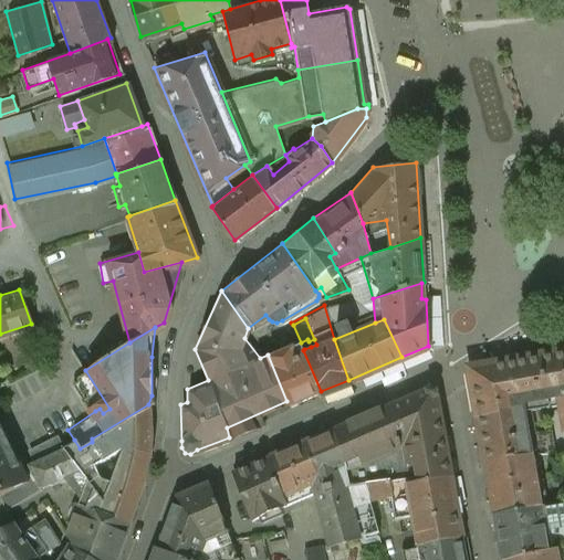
[(307,339),(301,342),(304,349),(311,347),(309,341),(307,339)]
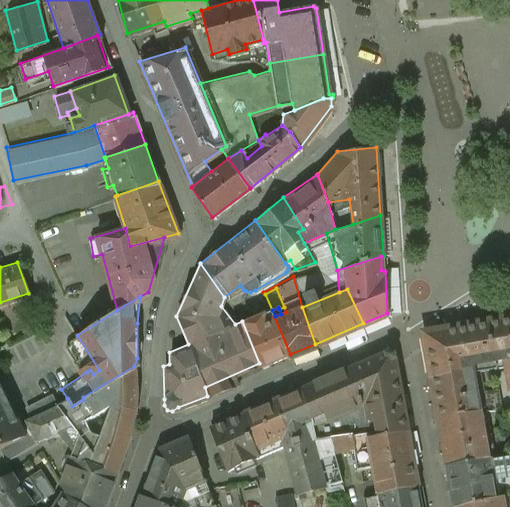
[(264,312),(242,321),(259,363),(262,368),(290,354),(274,317),(267,320),(264,312)]
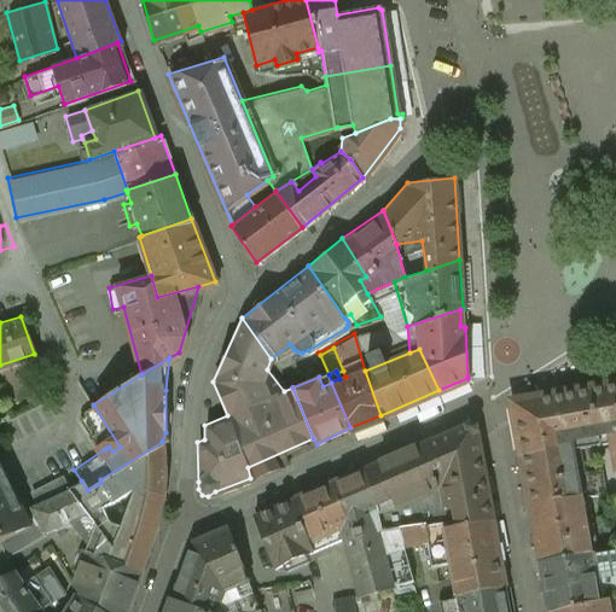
[(615,378),(524,395),(526,401),(510,403),(517,447),(606,432),(612,470),(615,468),(615,378)]
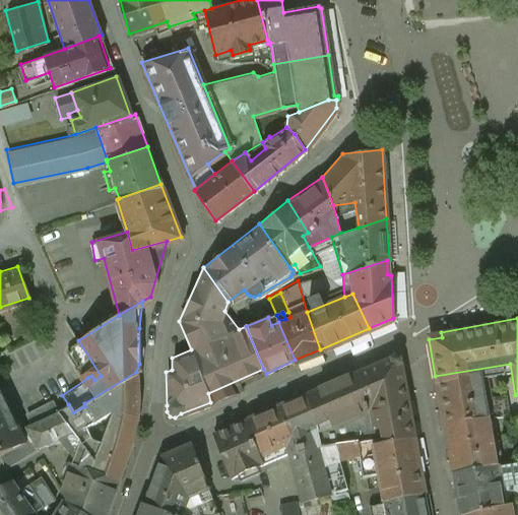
[(101,376),(78,340),(65,349),(75,367),(79,365),(87,378),(91,376),(94,380),(101,376)]
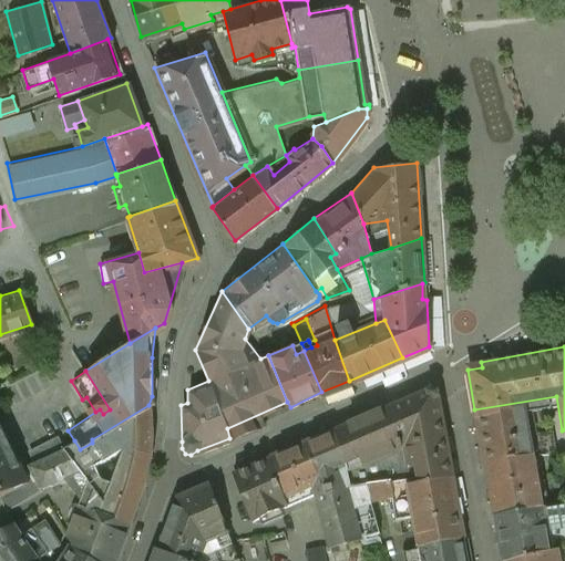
[(425,386),(392,401),(392,404),(332,428),(342,453),(349,482),(350,486),(367,482),(388,479),(415,474),(415,477),(419,476),(420,480),(452,474),(438,392),(425,386)]
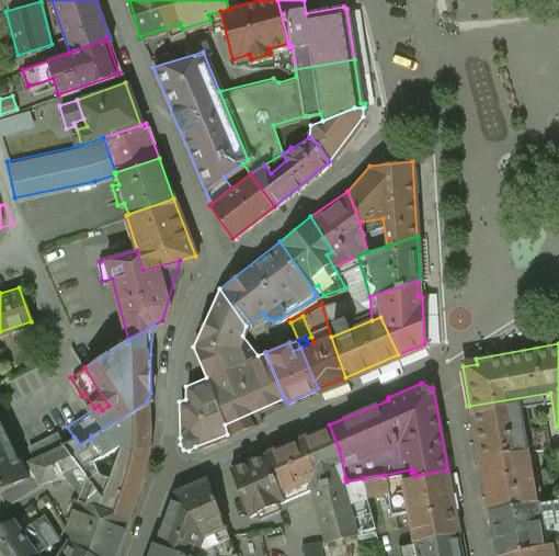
[(79,445),(73,437),(61,442),(78,464),(86,474),(89,477),(97,474),(98,472),(92,460),(98,456),(101,461),(105,457),(102,453),(118,442),(122,442),(121,445),(147,446),(147,401),(91,435),(91,439),(79,445)]
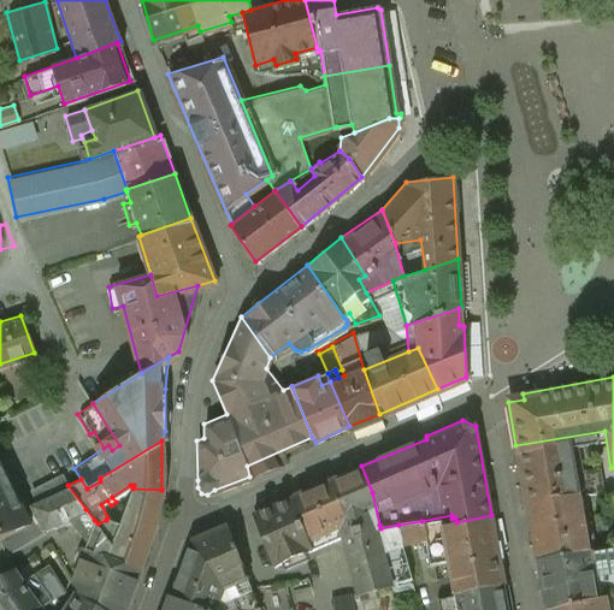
[(570,443),(517,451),(525,501),(579,491),(574,468),(570,443)]
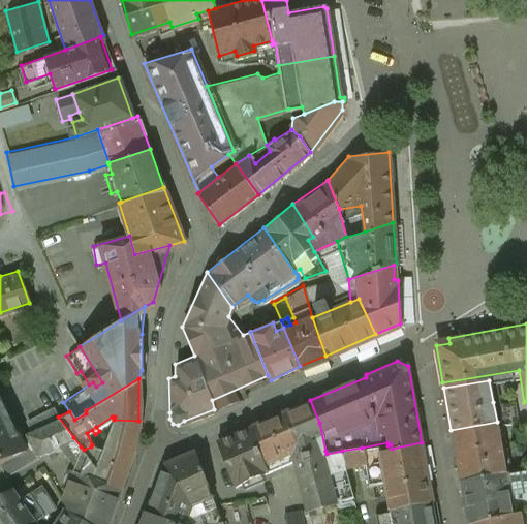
[(0,460),(25,449),(0,396),(0,460)]
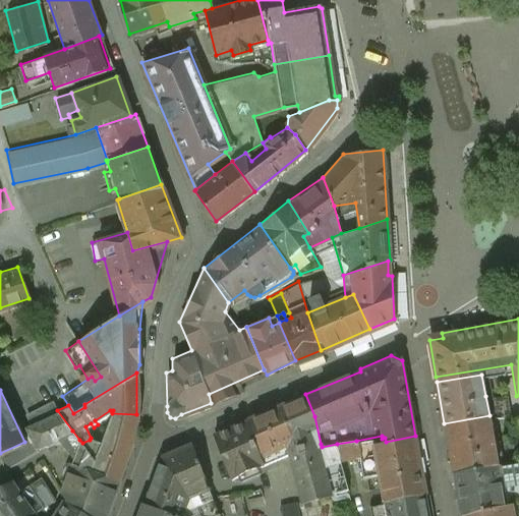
[(505,393),(485,396),(489,415),(509,415),(505,393)]
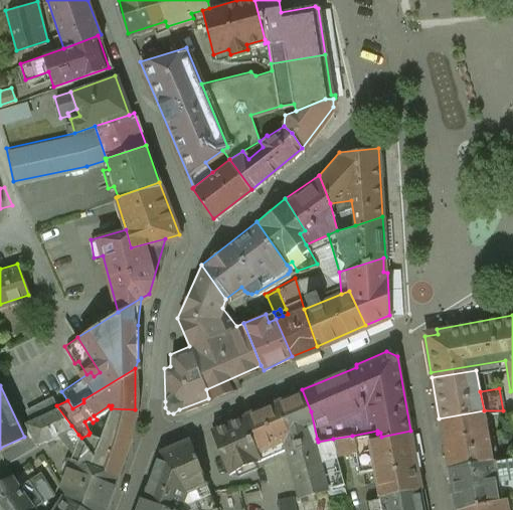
[(311,411),(302,389),(275,400),(287,434),(282,438),(285,447),(313,440),(317,439),(311,411)]
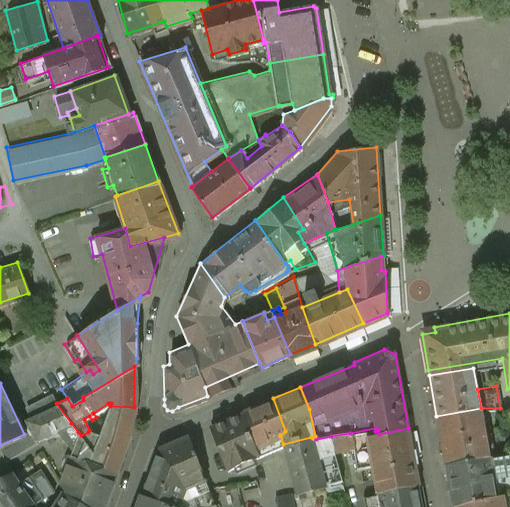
[(285,431),(273,398),(243,411),(257,455),(283,444),(280,435),(285,431)]
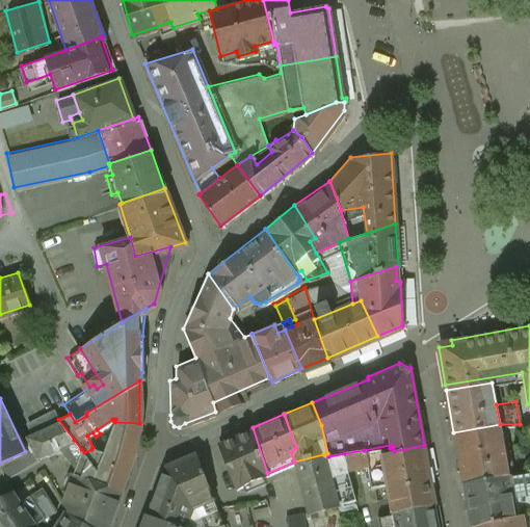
[(74,440),(58,419),(24,435),(35,456),(74,440)]
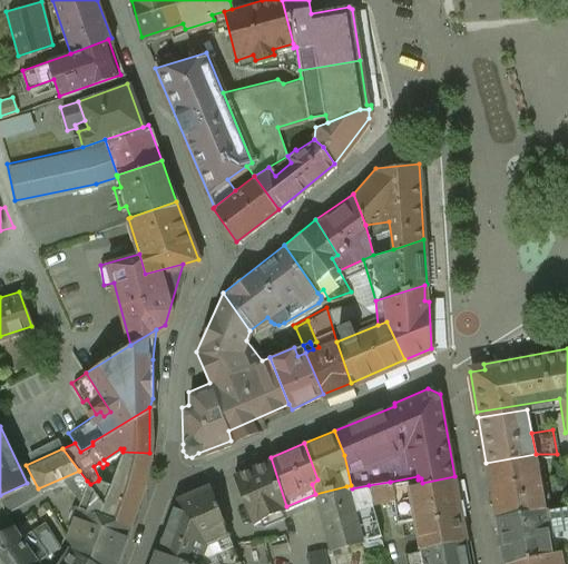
[(544,506),(536,454),(486,463),(495,516),(544,506)]
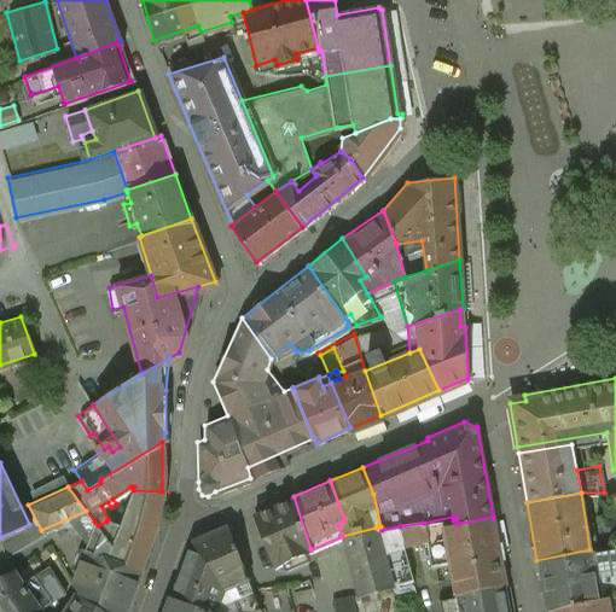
[(294,496),(253,513),(274,566),(311,549),(294,496)]
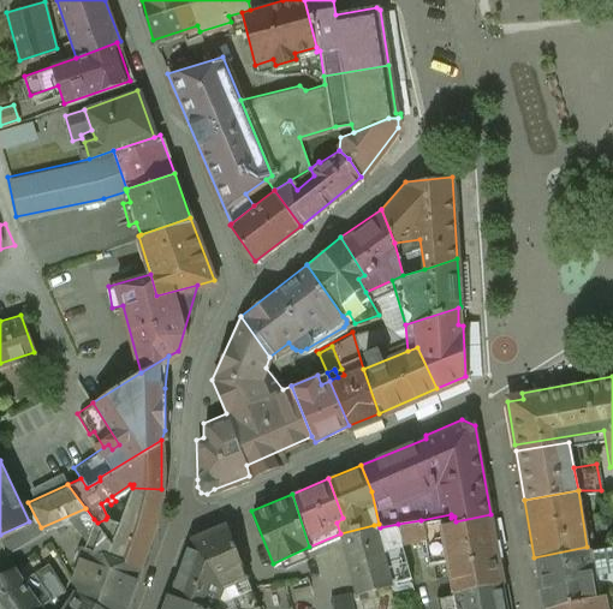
[(106,519),(97,523),(112,542),(107,555),(138,566),(156,511),(158,502),(134,500),(131,506),(125,508),(120,523),(107,517),(106,519)]
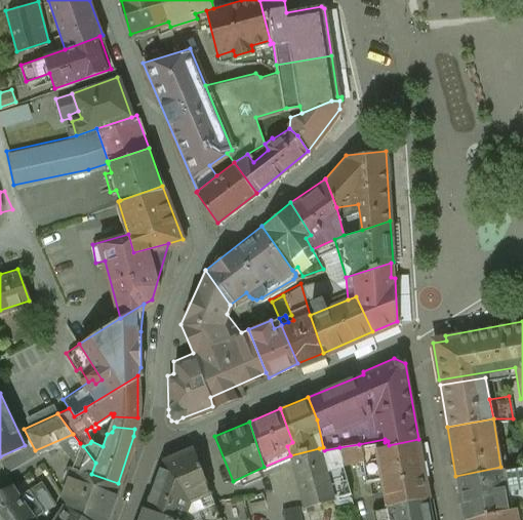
[(359,444),(362,460),(365,480),(380,478),(385,504),(428,495),(418,439),(389,445),(388,441),(385,442),(385,439),(359,444)]
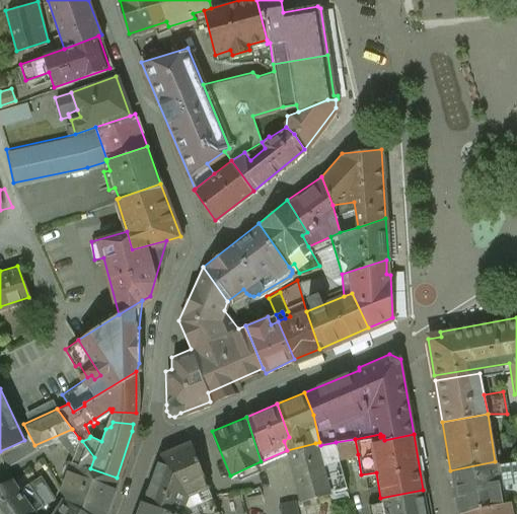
[(82,441),(79,438),(61,489),(64,497),(90,513),(102,513),(117,478),(90,468),(94,457),(82,441)]
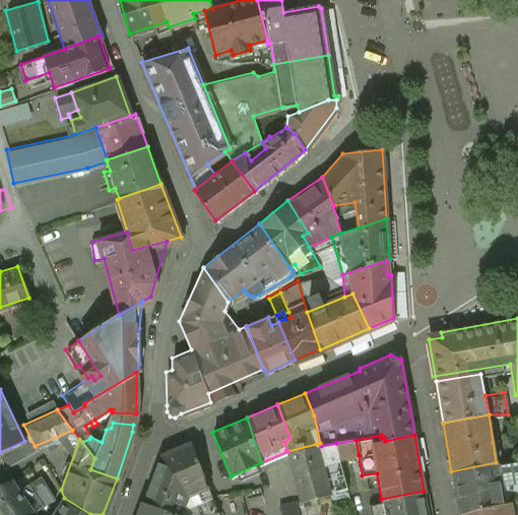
[(336,443),(339,458),(359,455),(355,440),(336,443)]
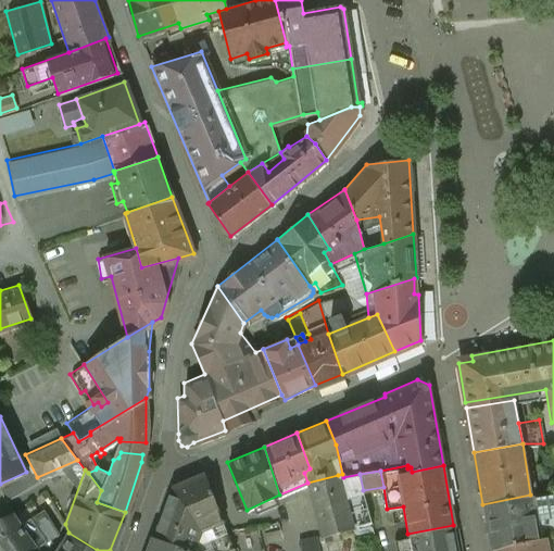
[(227,534),(203,472),(172,486),(160,522),(176,528),(175,534),(192,542),(202,537),(204,542),(227,534)]
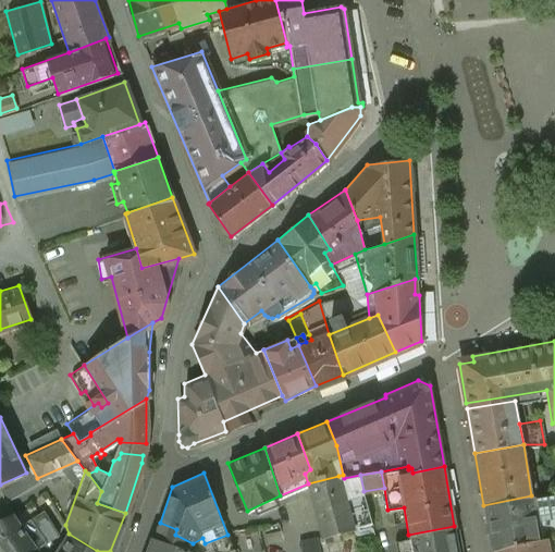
[(338,476),(344,495),(364,491),(360,475),(344,478),(343,475),(338,476)]
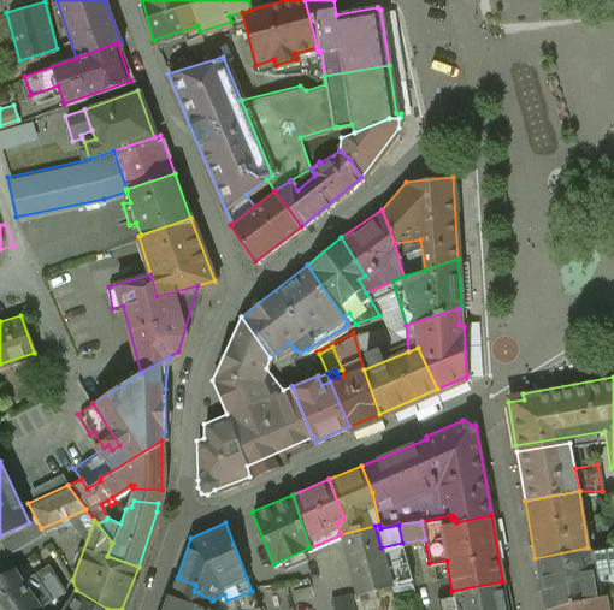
[(375,526),(341,534),(356,591),(389,582),(381,548),(375,526)]
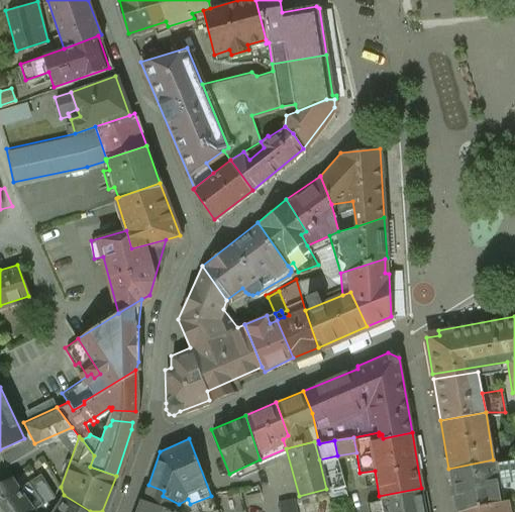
[(345,484),(337,455),(319,459),(326,489),(345,484)]
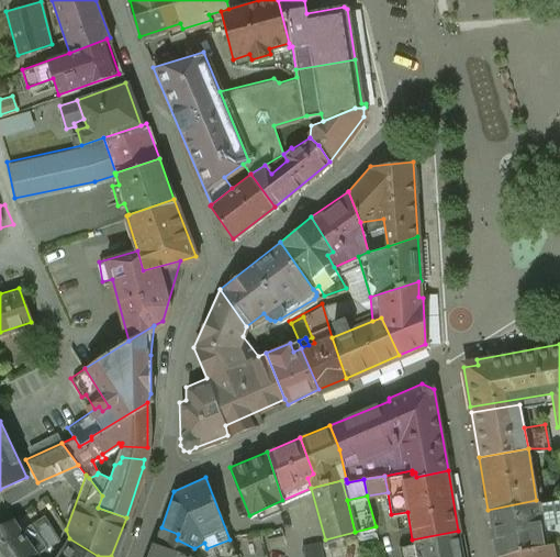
[(559,496),(536,500),(488,510),(495,555),(497,555),(550,544),(559,541),(559,496)]
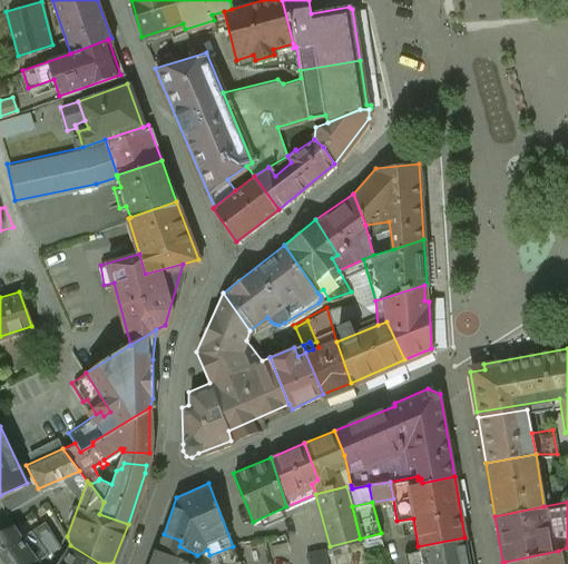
[(32,513),(11,525),(18,536),(39,524),(32,513)]
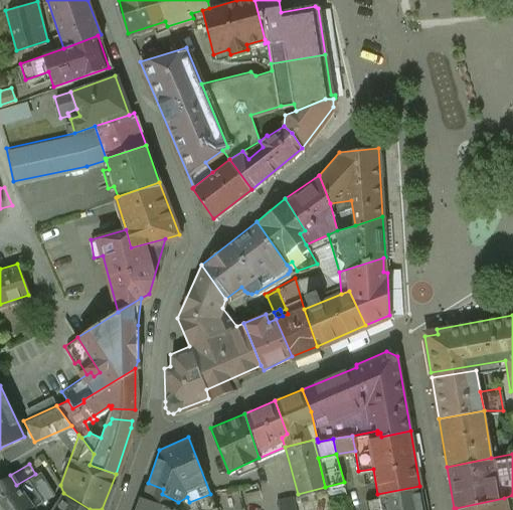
[(0,509),(23,509),(52,493),(38,471),(35,474),(16,485),(10,475),(10,474),(0,480),(0,482),(0,509)]
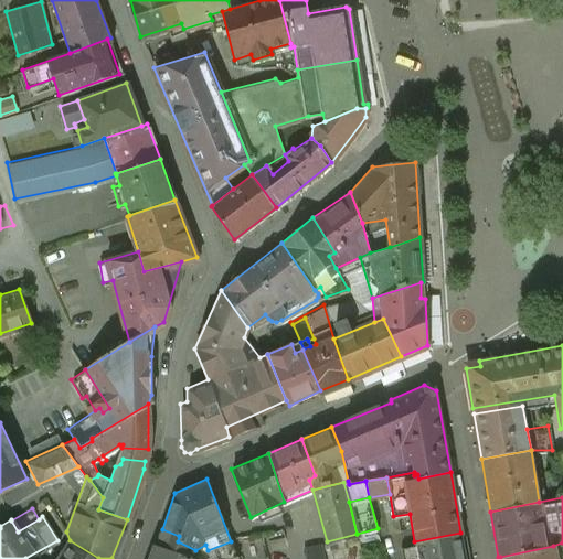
[(280,528),(272,530),(276,545),(285,543),(280,528)]
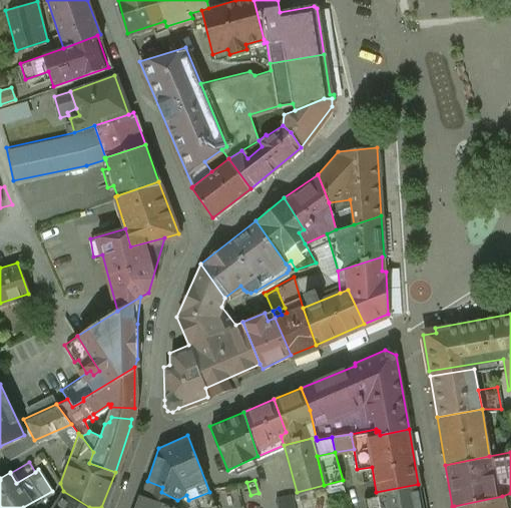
[(422,507),(418,484),(376,492),(361,494),(364,507),(422,507)]
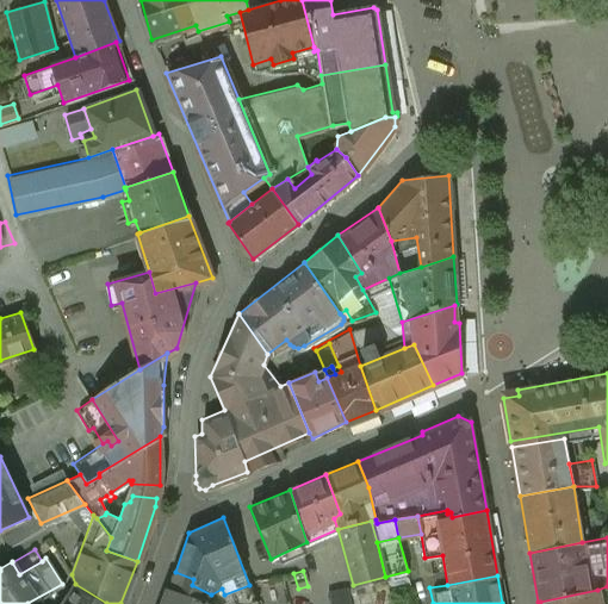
[(106,603),(75,584),(61,603),(106,603)]
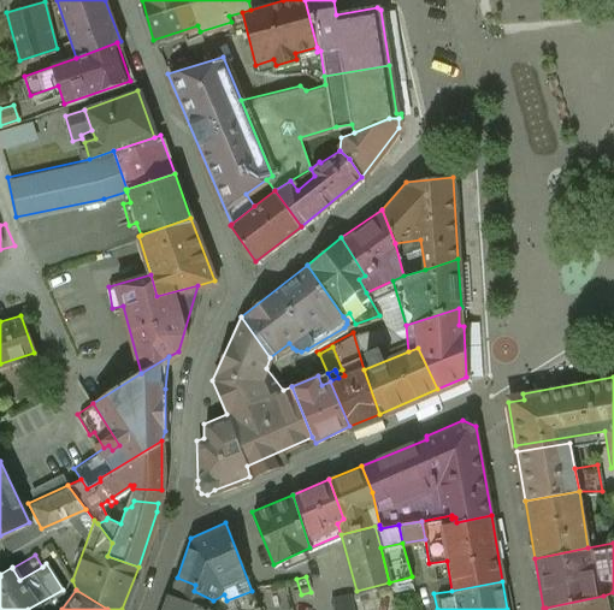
[(350,609),(347,591),(330,594),(332,609),(350,609)]
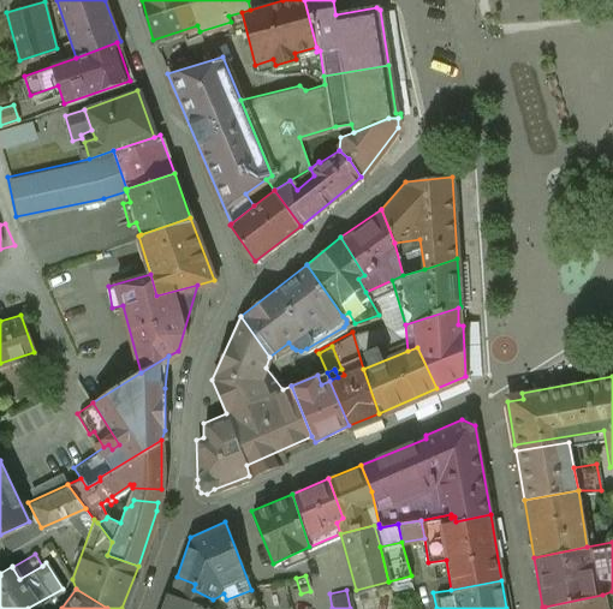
[(612,608),(612,591),(602,595),(603,608),(612,608)]
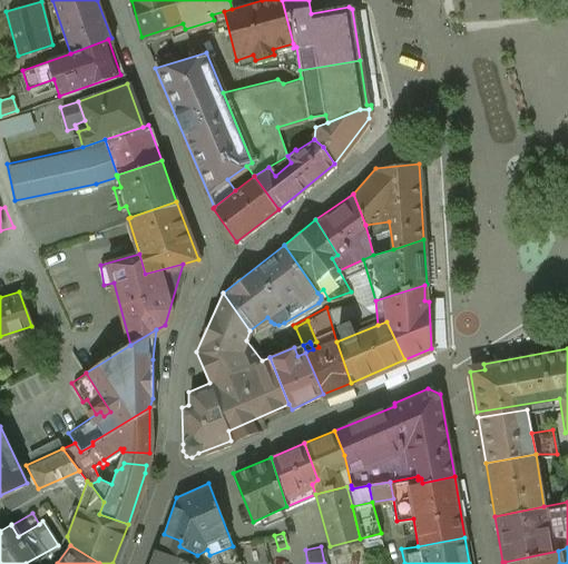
[(191,563),(156,551),(150,563),(191,563)]
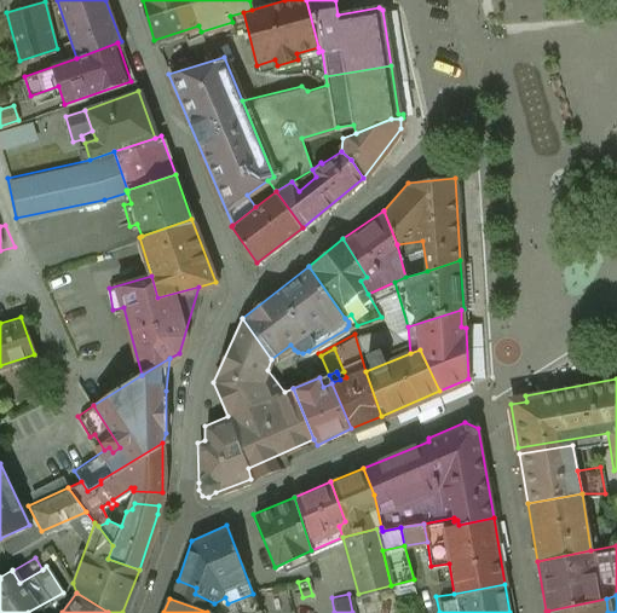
[(607,612),(606,599),(548,611),(548,612),(607,612)]
